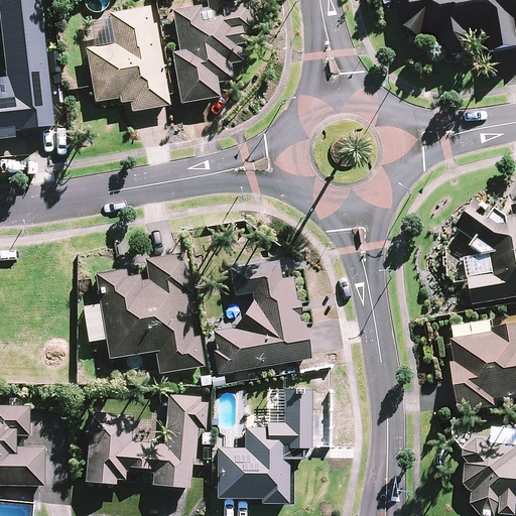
[(51,127),(38,0),(0,0),(0,12),(6,79),(0,79),(0,138),(19,137),(19,130),(51,127)]
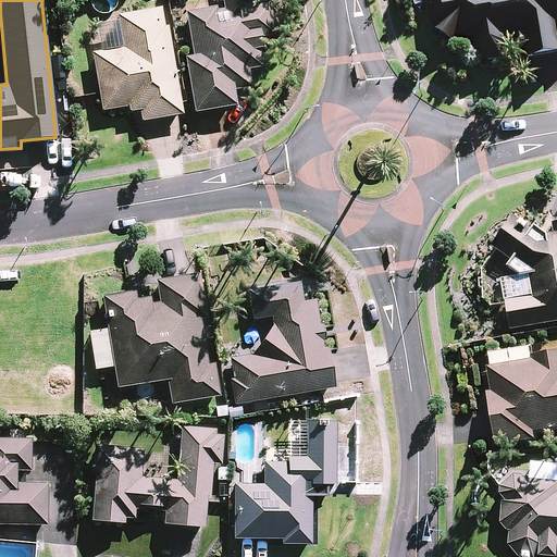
[(247,4),(246,0),(221,0),(223,8),(186,13),(193,56),(185,57),(194,112),(234,106),(232,89),(249,87),(247,69),(262,66),(258,36),(271,34),(265,1),(247,4)]
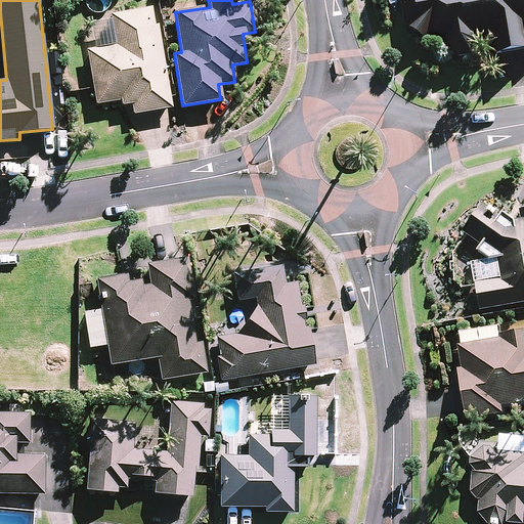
[(523,0),(401,0),(405,26),(429,42),(444,39),(445,48),(447,51),(448,53),(450,55),(452,56),(455,58),(459,58),(461,58),(464,58),(467,57),(469,56),(471,55),(473,53),(475,51),(476,48),(477,45),(477,43),(475,33),(495,30),(499,54),(523,49),(523,0)]
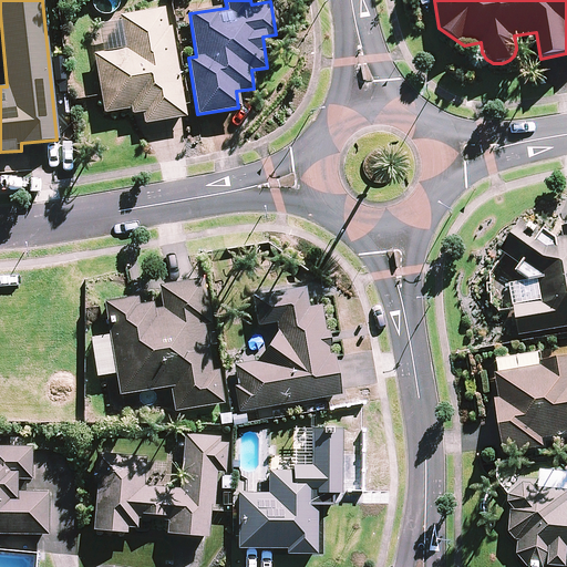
[(103,113),(129,109),(130,115),(142,113),(143,123),(184,116),(165,9),(120,17),(126,50),(93,55),(103,113)]
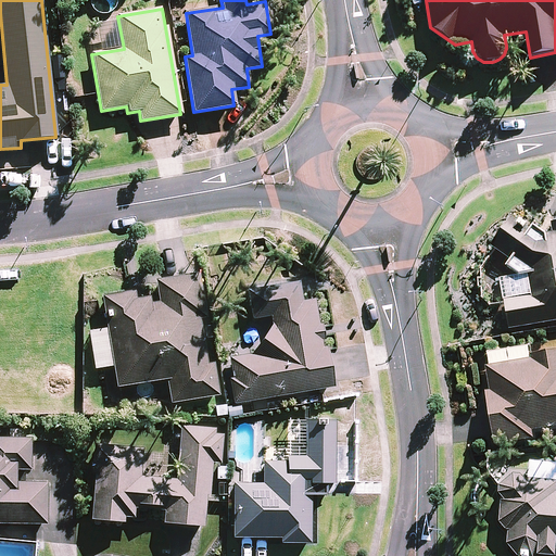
[(555,234),(541,237),(514,216),(490,248),(507,262),(504,266),(520,278),(528,277),(531,298),(504,302),(509,329),(555,321),(555,234)]
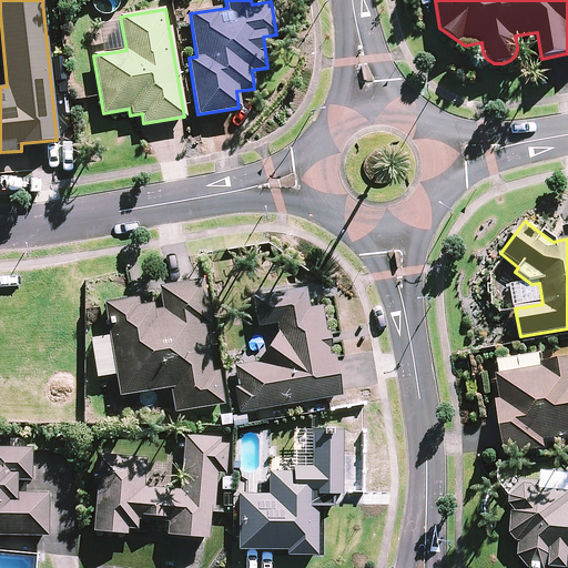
[(139,306),(138,298),(104,303),(110,335),(90,338),(97,376),(115,374),(119,395),(170,387),(173,412),(220,404),(200,281),(159,287),(160,293),(162,307),(153,308),(152,304),(139,306)]
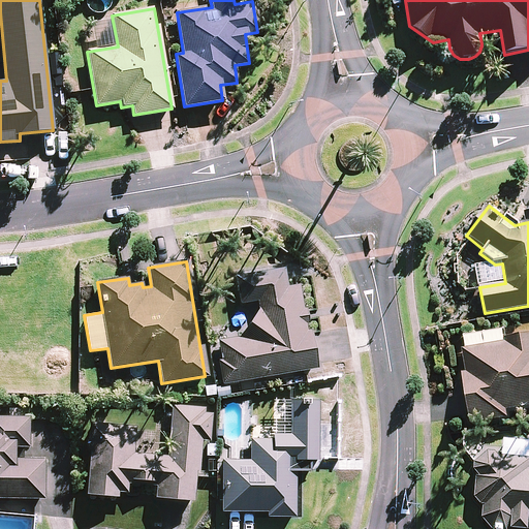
[(216,361),(220,384),(214,385),(216,398),(234,395),(231,382),(314,368),(316,367),(298,265),(271,270),(235,276),(239,304),(256,301),(258,311),(238,338),(218,341),(221,360),(216,361)]
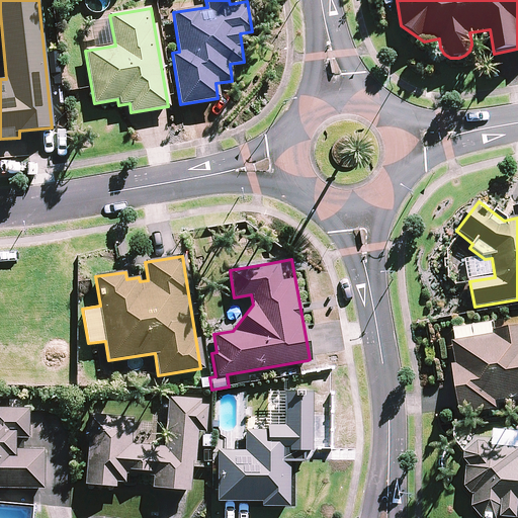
[(517,328),(494,333),(492,324),(453,331),(459,364),(452,365),(461,415),(497,409),(496,402),(517,397),(517,328)]
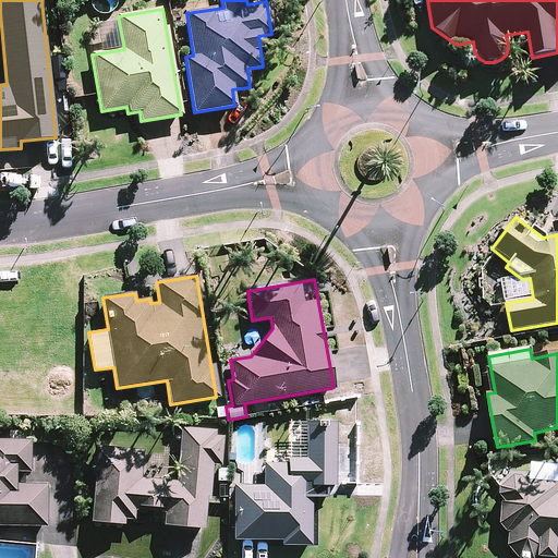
[(310,497),(325,497),(325,488),(334,488),(334,443),(334,419),(307,419),(307,425),(287,425),(287,462),(264,462),(264,485),(234,485),(233,538),(280,540),(280,545),(310,545),(310,497)]
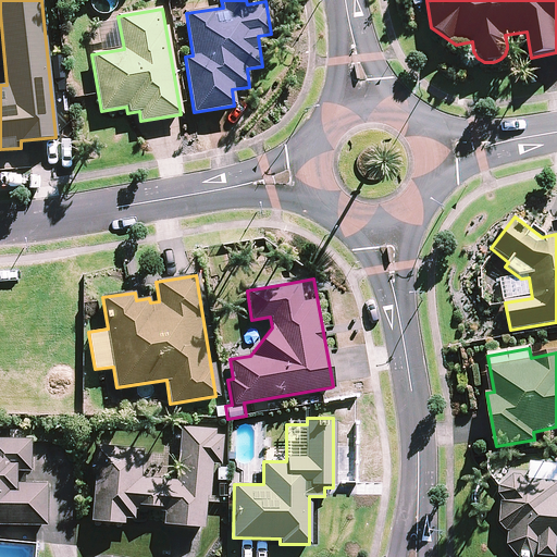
[(223,430),(180,428),(177,482),(140,481),(141,449),(94,447),(91,521),(133,522),(134,505),(162,506),(161,523),(206,525),(209,462),(222,462),(223,430)]
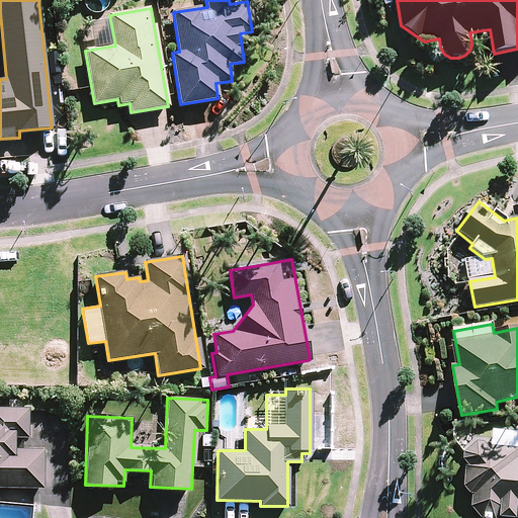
[(17,437),(27,437),(28,408),(0,407),(0,487),(41,488),(42,447),(17,446),(17,437)]
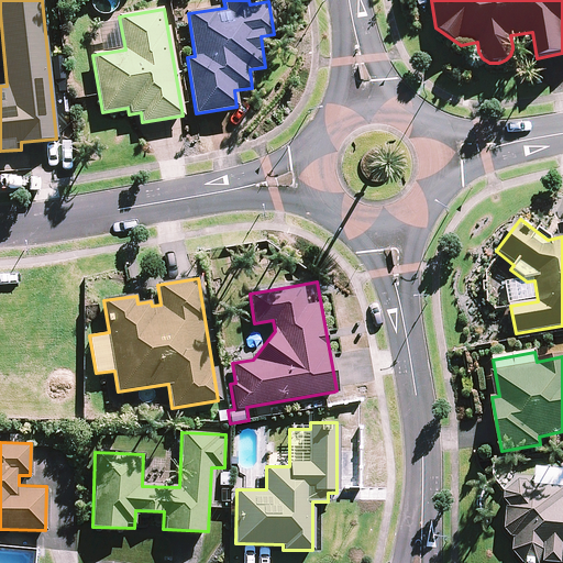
[(238,471),(218,470),(217,488),(236,489),(238,471)]
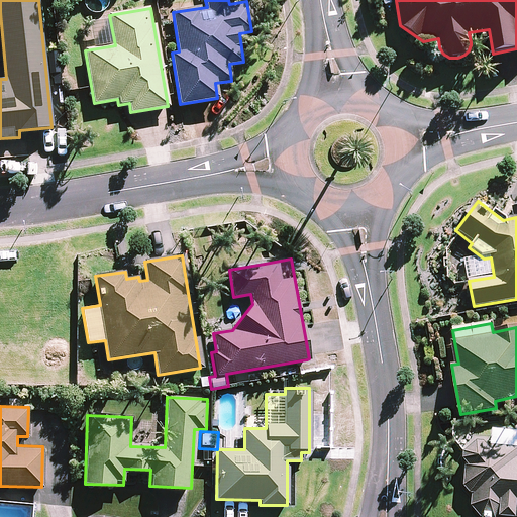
[(464,488),(473,496),(472,506),(480,516),(516,516),(516,511),(516,431),(491,431),(491,447),(466,447),(464,488)]
